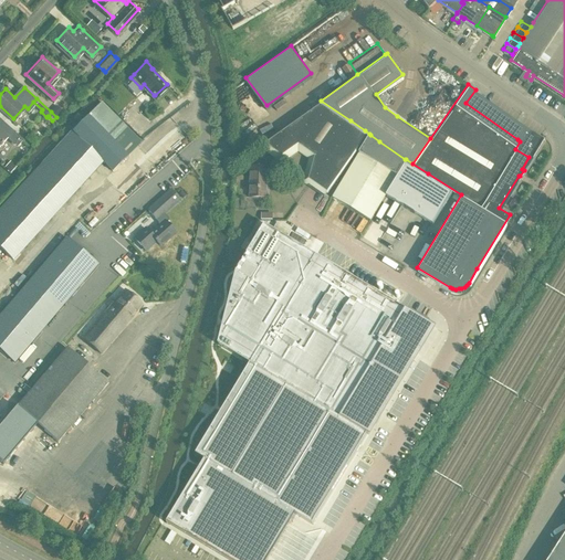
[(526,126),(475,90),(466,103),(518,139),(526,126)]
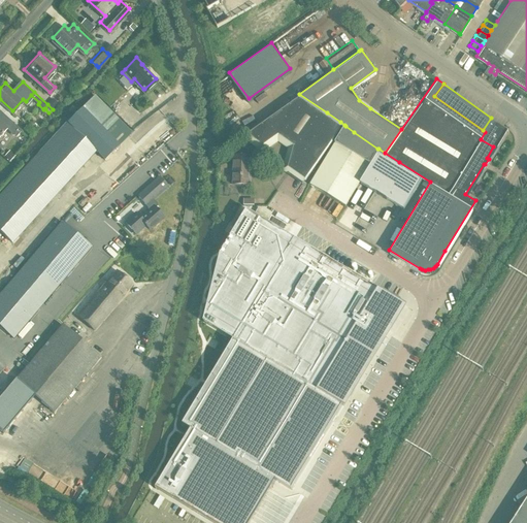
[(290,166),(327,112),(299,94),(251,128),(245,135),(262,146),(277,136),(289,143),(284,162),(290,166)]
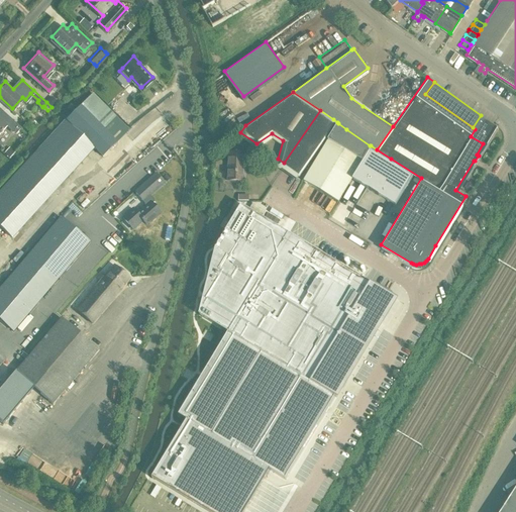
[(116,138),(103,125),(80,102),(66,115),(64,113),(58,120),(88,148),(93,143),(102,152),(116,138)]
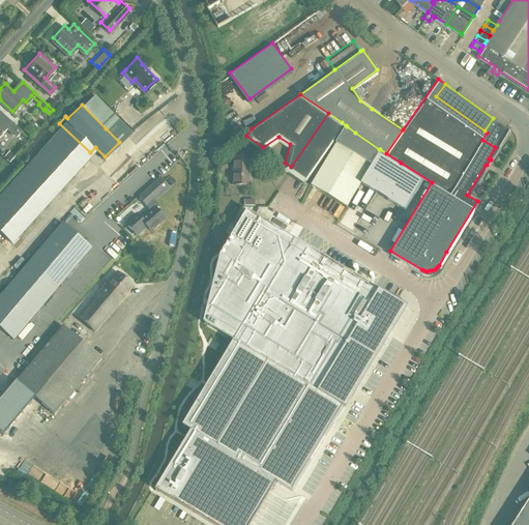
[(0,132),(6,125),(9,127),(9,130),(11,132),(13,132),(16,133),(21,127),(1,109),(0,110),(0,132)]
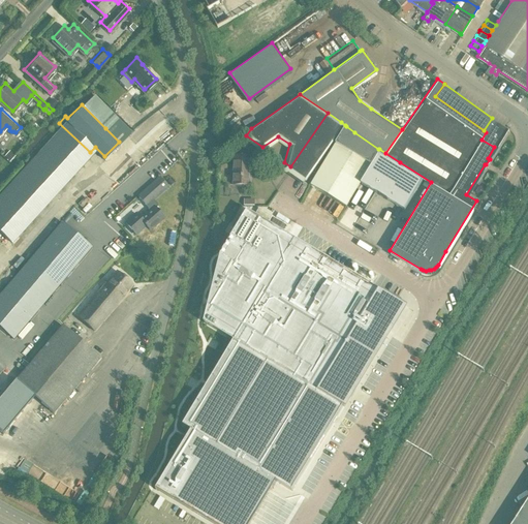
[(304,176),(341,122),(328,113),(290,166),(304,176)]
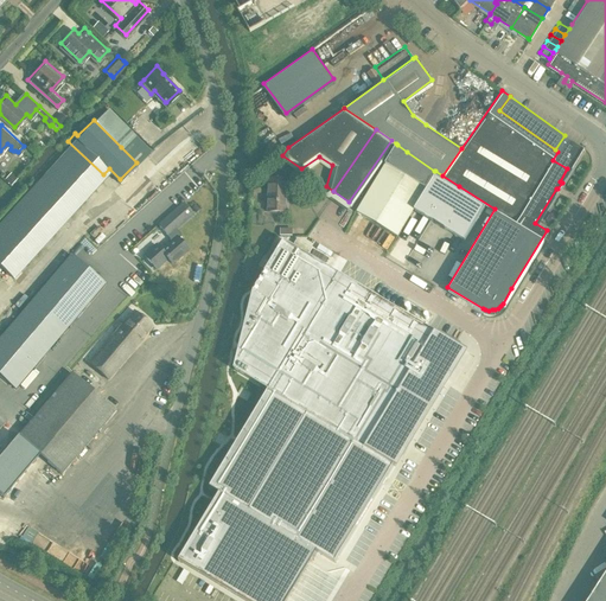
[(584,147),(568,138),(565,135),(555,149),(557,152),(553,160),(567,168),(581,147),(582,148),(584,147)]
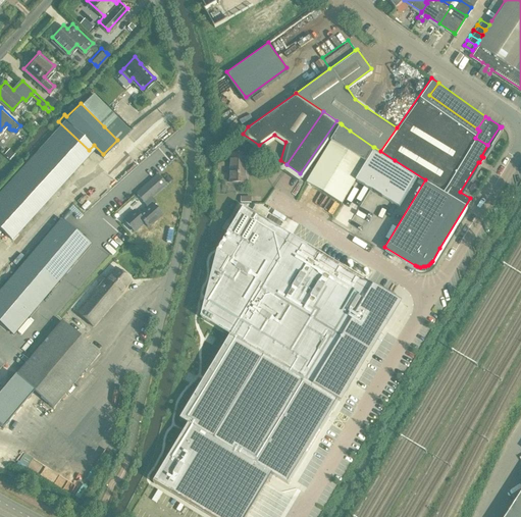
[(0,225),(11,236),(89,150),(58,121),(37,145),(39,146),(0,188),(0,225)]
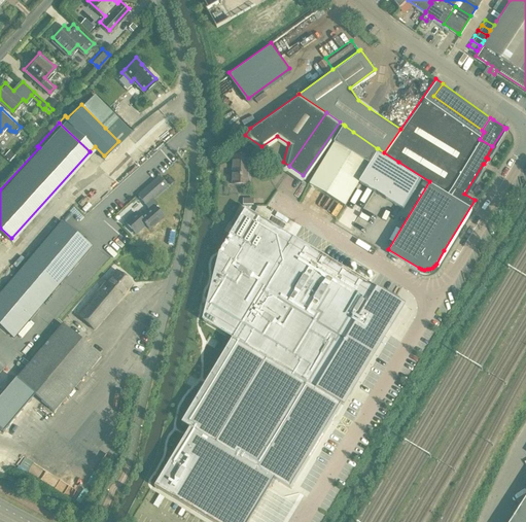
[(377,148),(353,132),(345,126),(344,125),(310,180),(345,202),(377,148)]
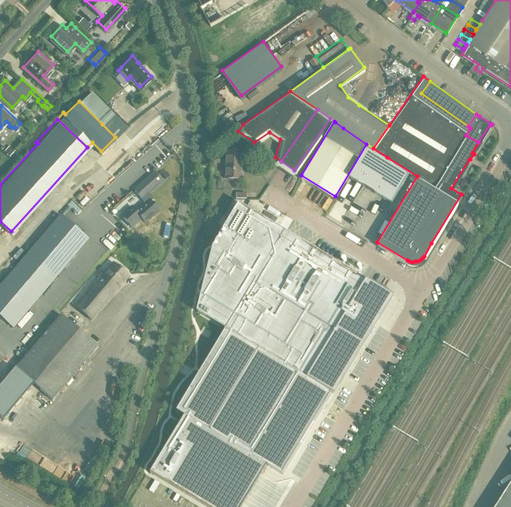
[(367,145),(349,174),(364,183),(374,189),(391,200),(408,171),(367,145)]
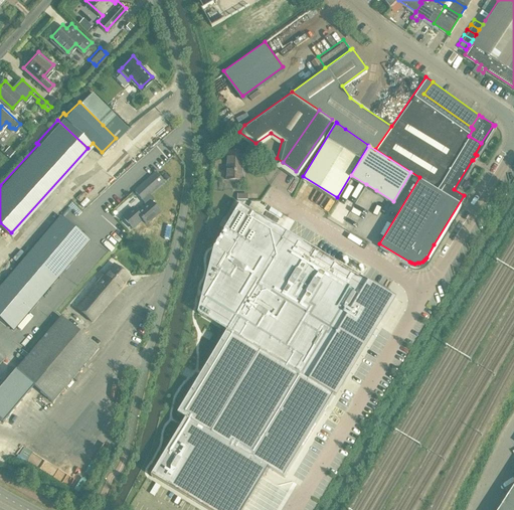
[(243,176),(243,148),(227,148),(227,176),(243,176)]
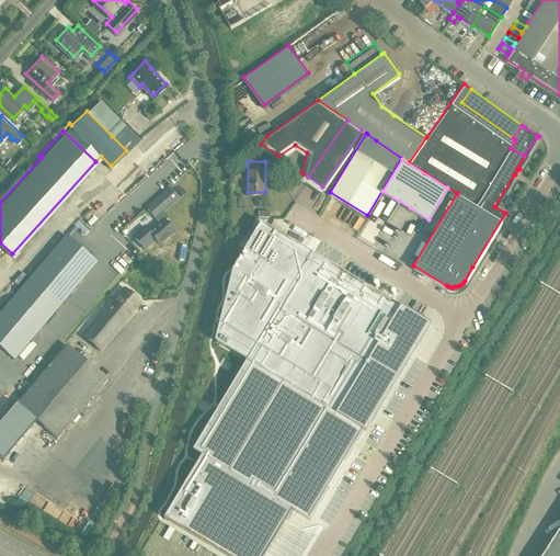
[(144,245),(155,236),(159,240),(173,227),(160,212),(179,194),(169,183),(146,203),(156,215),(159,219),(149,228),(144,223),(133,231),(144,245)]
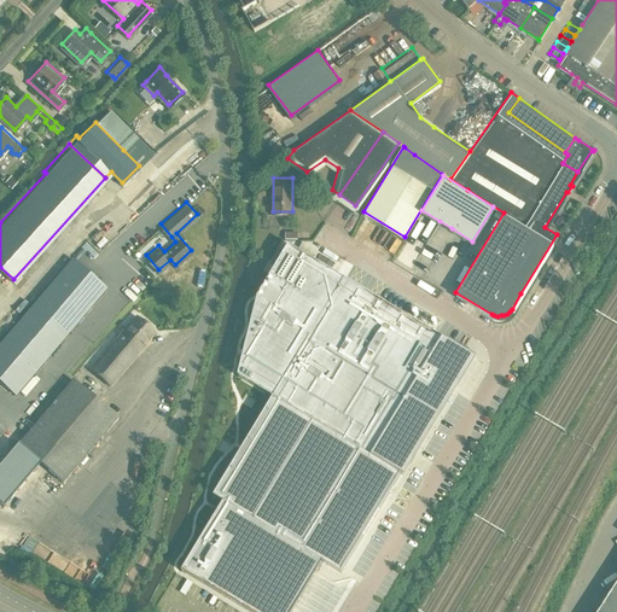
[(302,238),(298,244),(314,252),(316,248),(302,238)]
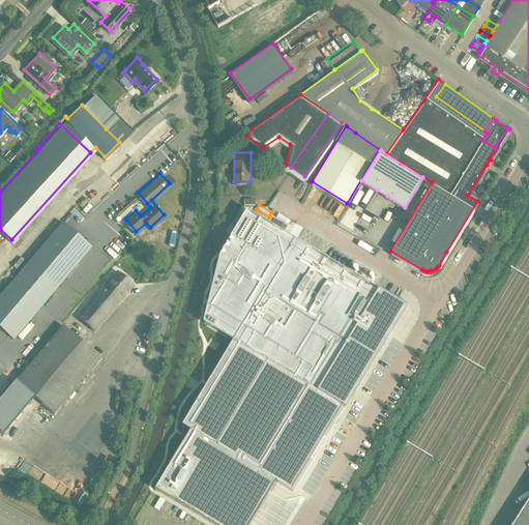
[(167,467),(155,487),(156,487),(219,524),(246,524),(270,487),(271,487),(272,486),(271,485),(275,479),(275,478),(292,488),(294,484),(295,482),(333,418),(336,412),(343,403),(347,406),(375,358),(398,321),(408,303),(406,301),(381,287),(379,286),(373,283),(347,267),(333,259),(316,248),(301,239),(246,207),(221,251),(212,282),(206,309),(203,319),(233,338),(218,362),(190,408),(182,421),(190,427),(167,467)]
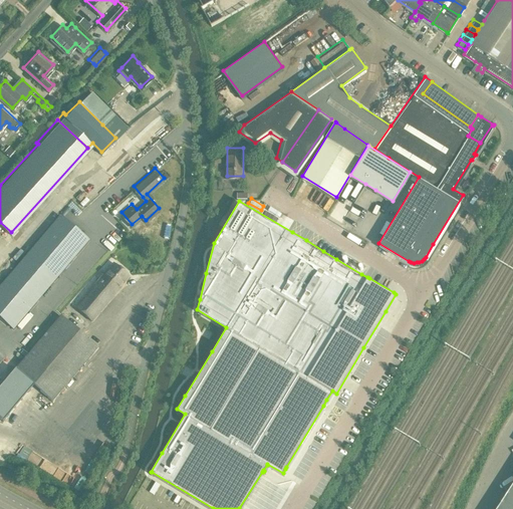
[(59,213),(0,282),(0,314),(11,324),(12,325),(12,324),(64,263),(84,239),(87,237),(59,212),(59,213)]
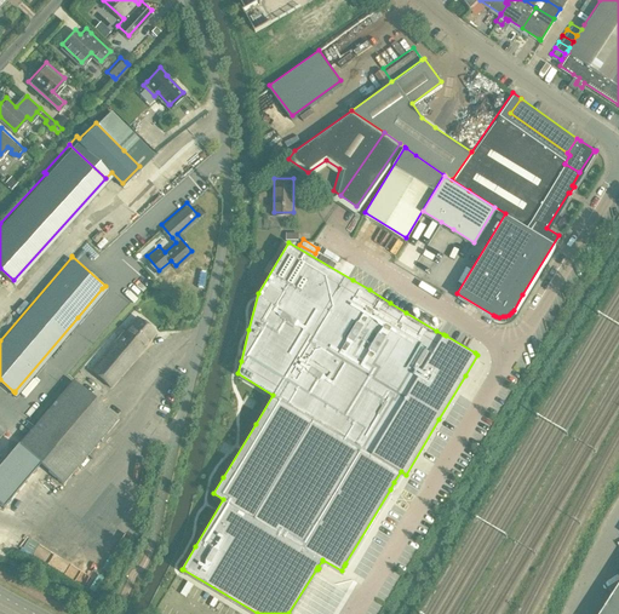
[(110,384),(156,330),(137,313),(91,367),(110,384)]
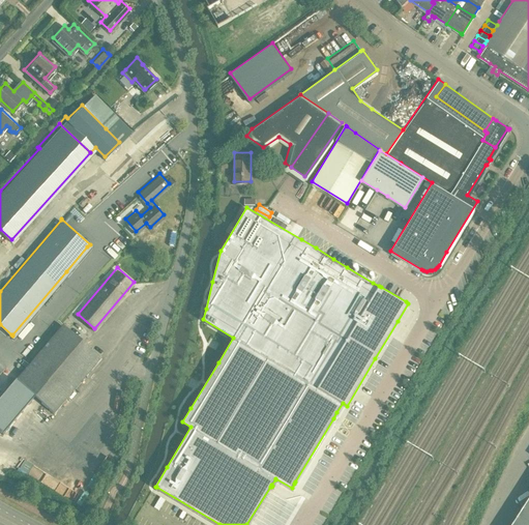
[(79,380),(100,355),(63,322),(15,377),(33,394),(54,410),(75,386),(77,388),(82,383),(79,380)]
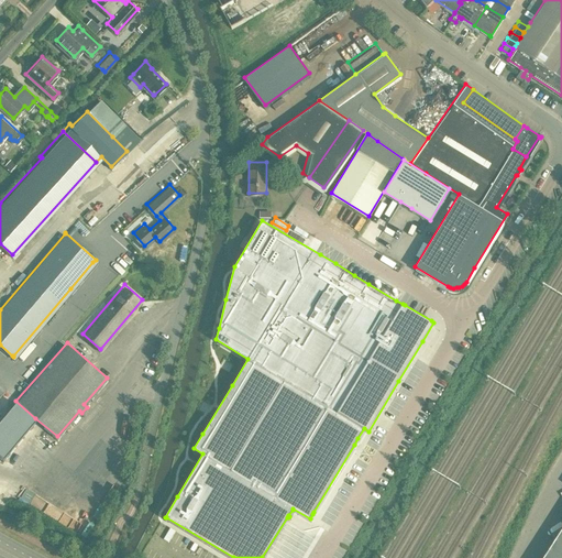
[(0,397),(13,382),(0,370),(0,397)]
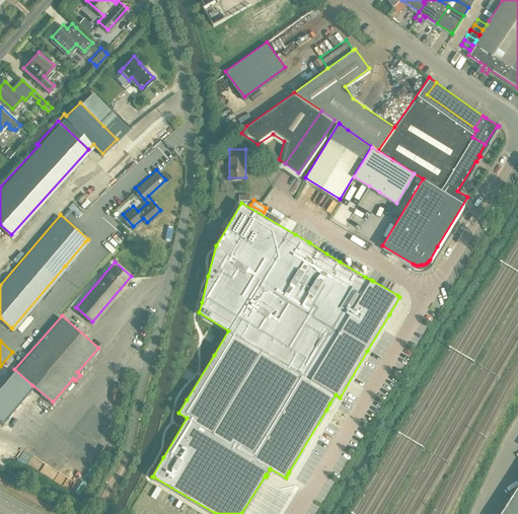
[(0,420),(2,422),(32,385),(14,369),(0,385),(0,420)]
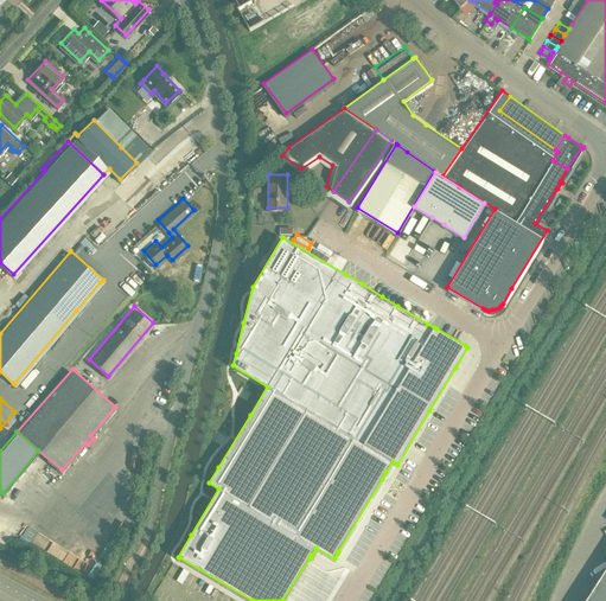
[(605,564),(595,571),(599,579),(585,600),(605,600),(605,555),(605,556),(605,564)]
